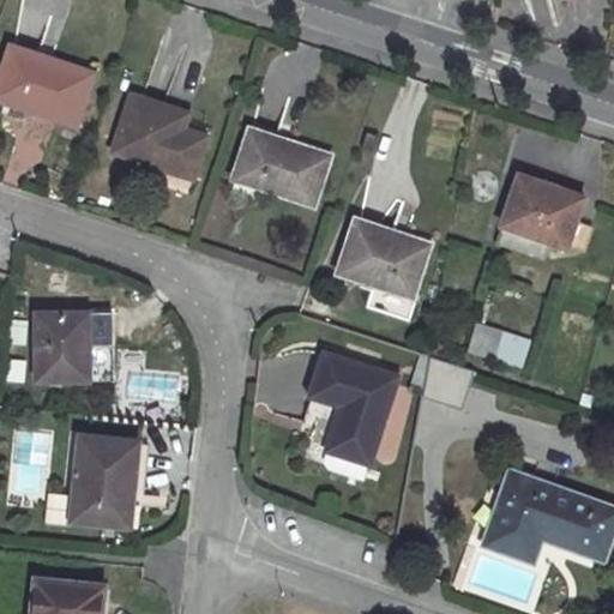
[(44,66),(36,62),(37,59),(12,52),(0,85),(0,90),(22,98),(19,106),(74,125),(91,74),(48,60),(44,66)]
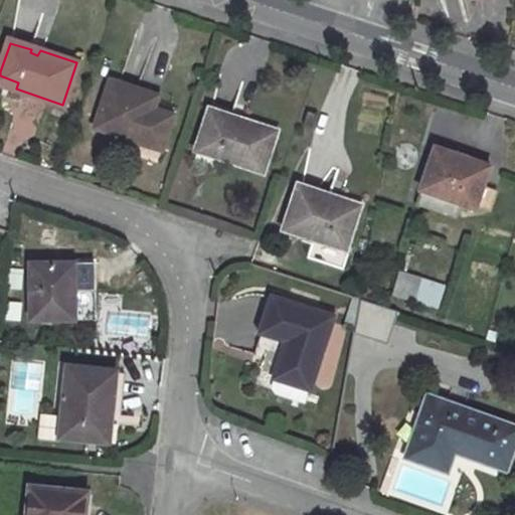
[(0,75),(0,82),(16,89),(18,82),(0,75)]
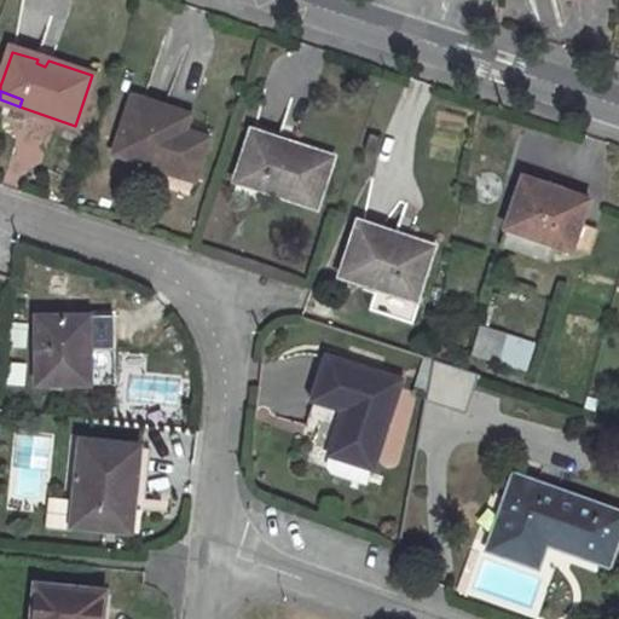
[(134,97),(116,154),(195,180),(209,139),(181,131),(171,126),(175,110),(134,97)]
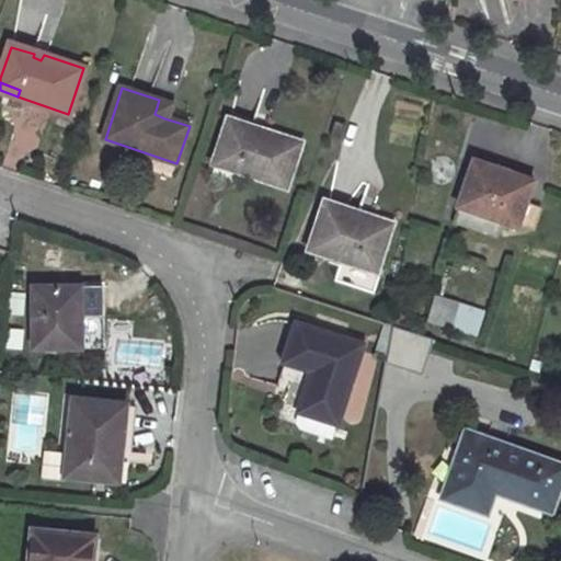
[(159,100),(155,114),(164,118),(169,103),(159,100)]
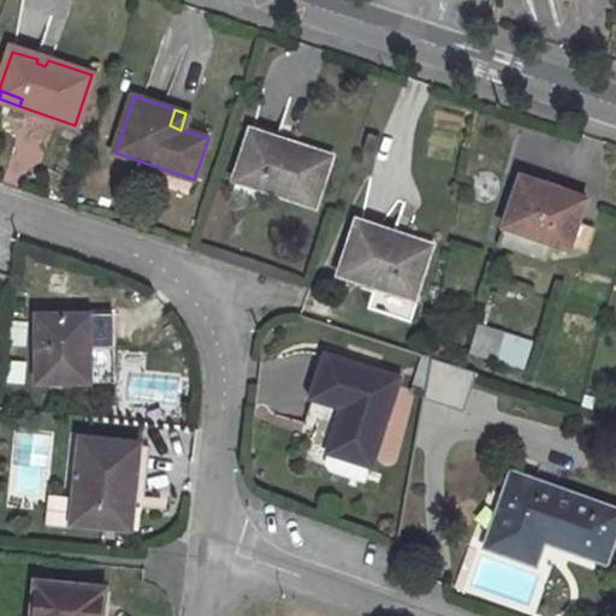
[(252,132),(238,172),(261,179),(259,188),(315,206),(332,158),(288,142),(285,148),(277,144),(278,141),(252,132)]
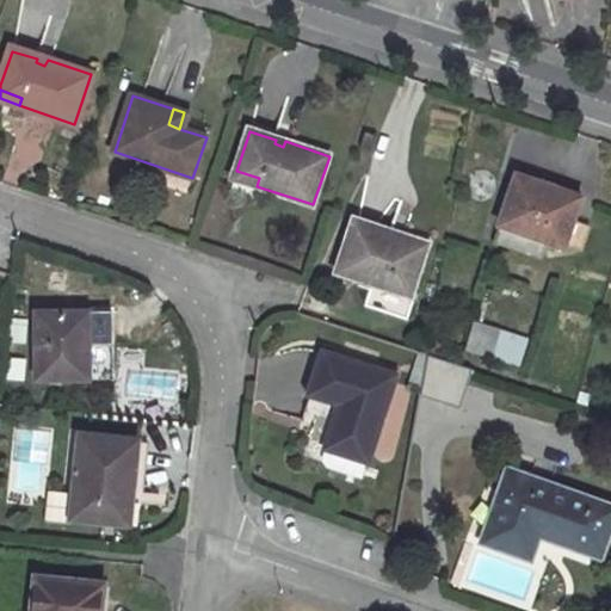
[(236,171),(234,179),(257,186),(259,178),(236,171)]
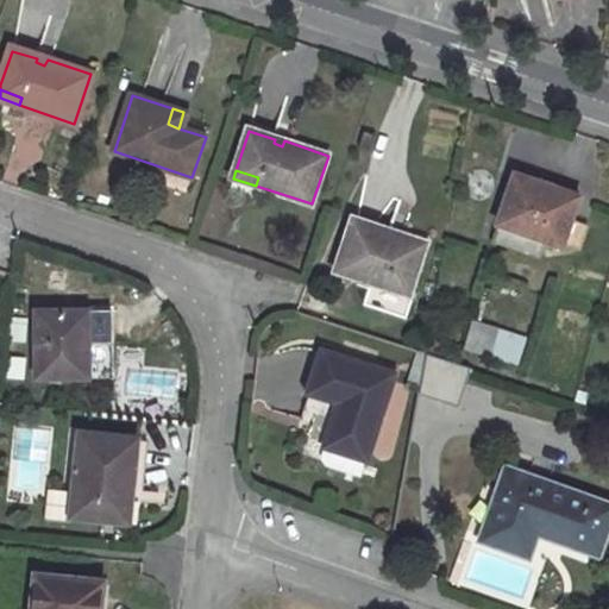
[(579,198),(559,190),(560,188),(516,174),(494,242),(540,259),(547,240),(564,246),(564,243),(571,221),(579,198)]
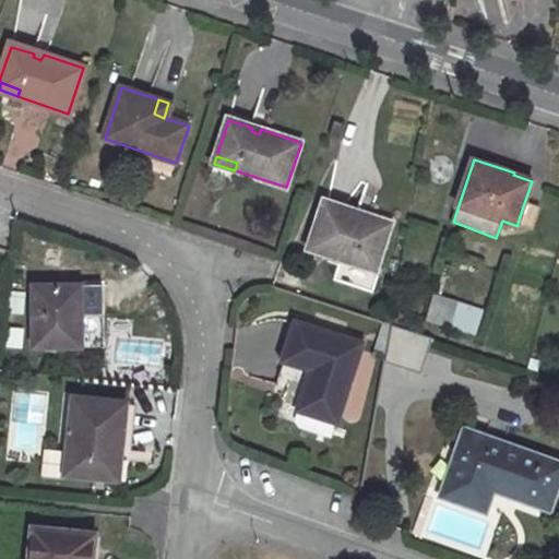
[(325,200),(309,250),(343,261),(344,257),(378,268),(392,227),(357,216),(359,211),(325,200)]
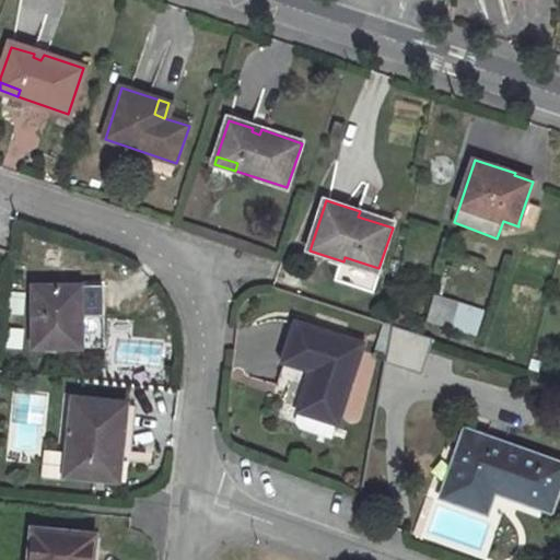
[(525,203),(518,223),(534,229),(541,209),(525,203)]
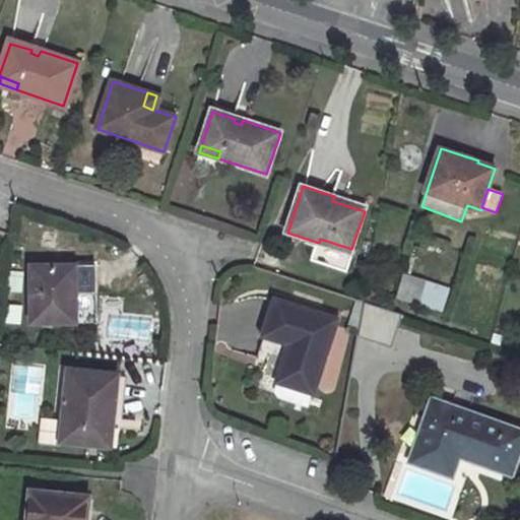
[(334,196),(332,201),(365,211),(366,206),(334,196)]
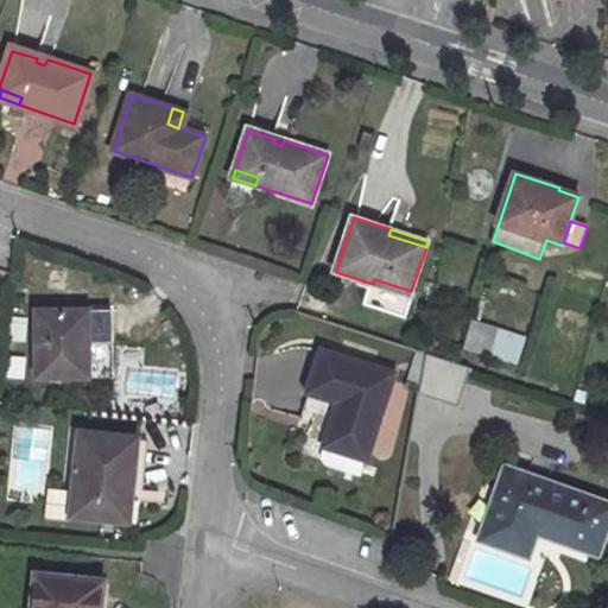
[(374,279),(373,284),(410,296),(411,291),(374,279)]
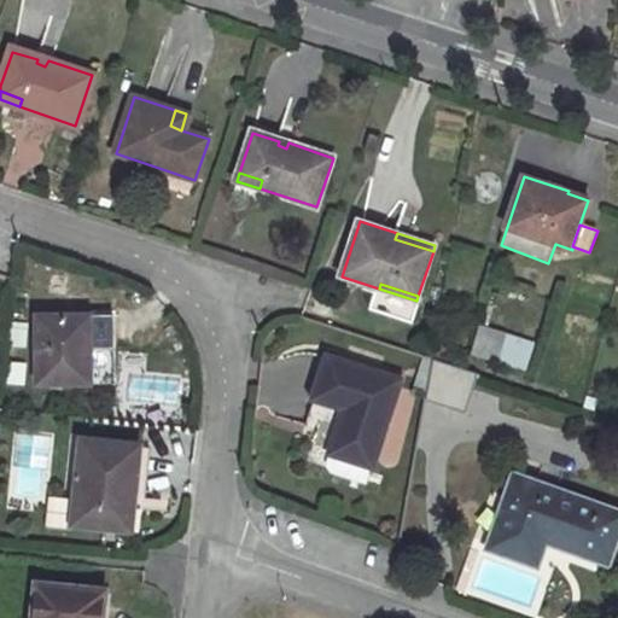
[(89,316),(38,316),(39,384),(92,384),(89,316)]
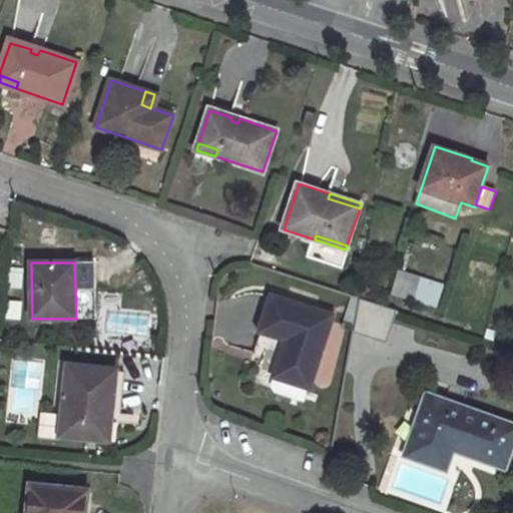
[(397,271),(390,296),(436,308),(443,283),(397,271)]
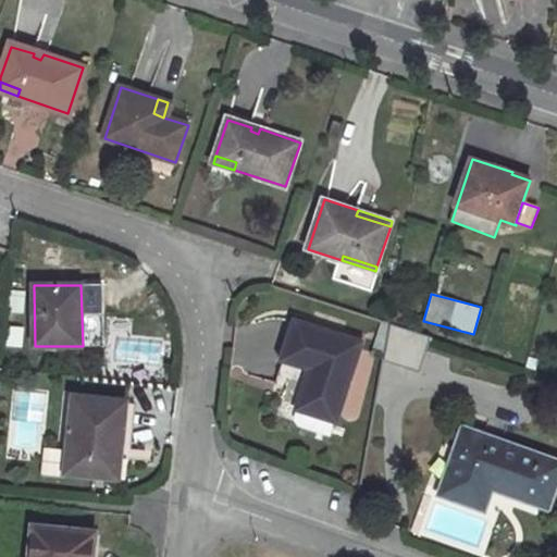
[(296,322),(283,359),(311,370),(295,420),(297,425),(331,436),(362,343),(296,322)]
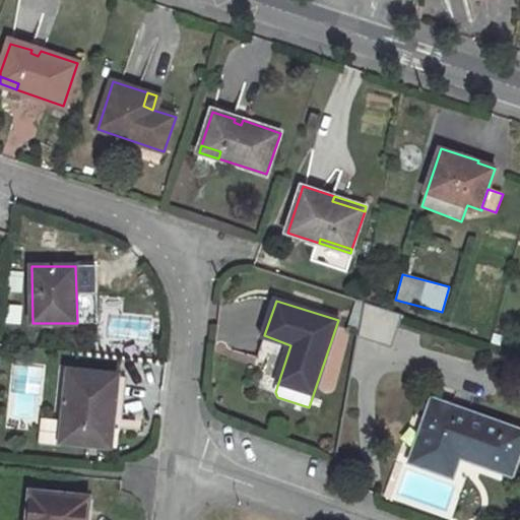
[(69,371),(63,441),(103,446),(105,428),(112,429),(117,376),(69,371)]
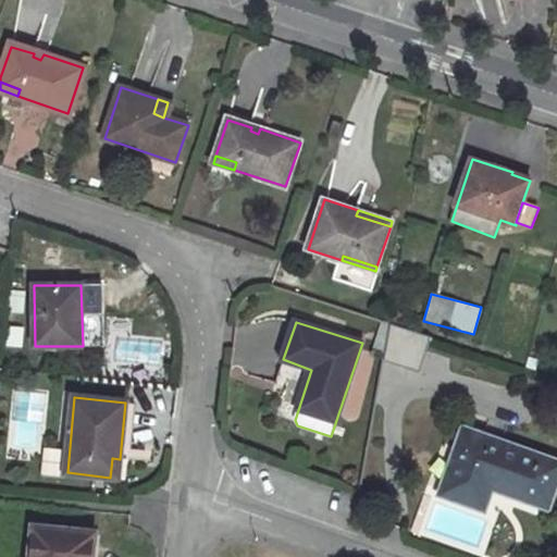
[(125,403),(120,459),(131,460),(136,404),(125,403)]
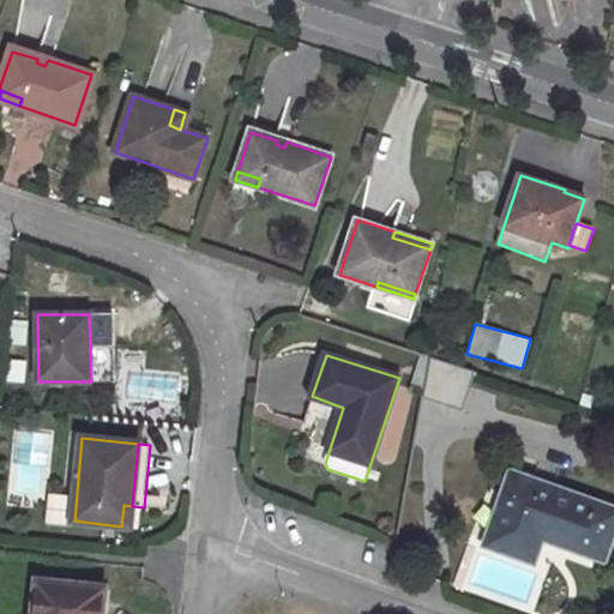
[(515,477),(493,540),(533,555),(540,533),(553,536),(552,541),(606,563),(613,535),(613,505),(555,486),(554,491),(515,477)]
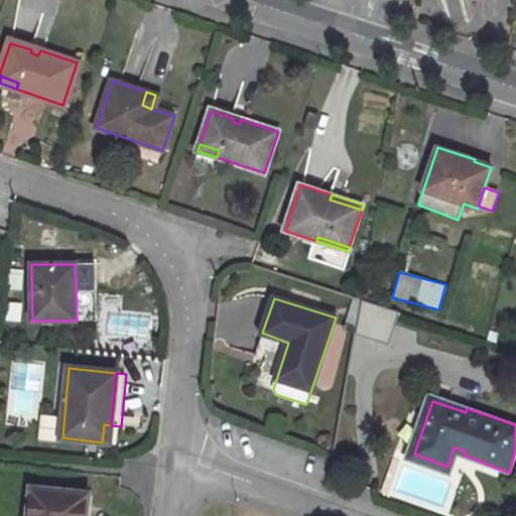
[(32,489),(29,515),(85,515),(87,494),(32,489)]
